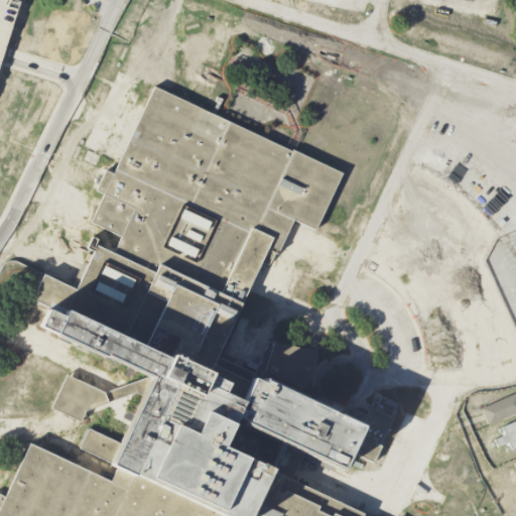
[(0,0),(18,0),(2,53),(0,59),(0,0)]
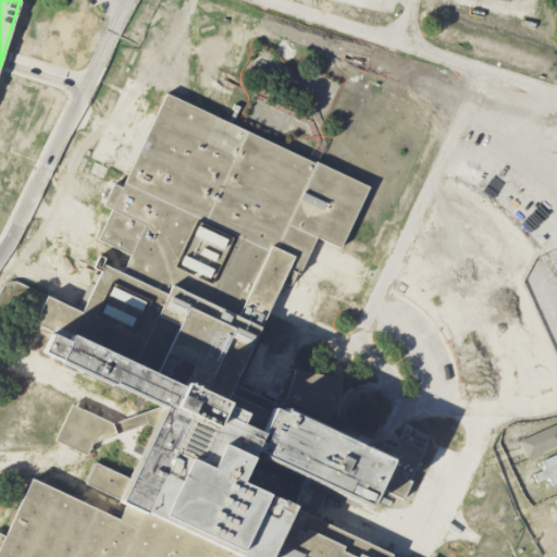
[(0,556),(0,534),(4,536),(32,478),(118,519),(126,504),(85,483),(96,462),(128,478),(151,425),(147,423),(116,434),(112,423),(160,407),(163,400),(41,344),(49,327),(34,321),(47,295),(82,311),(103,263),(122,272),(131,255),(98,238),(112,208),(103,203),(113,183),(122,186),(165,93),(313,162),(314,161),(368,186),(339,247),(316,236),(299,273),(287,269),(233,384),(283,407),(284,404),(373,445),(374,443),(375,442),(378,441),(380,441),(382,441),(384,442),(387,444),(390,445),(391,446),(393,447),(394,448),(397,442),(394,441),(396,435),(399,437),(401,432),(406,433),(410,426),(429,435),(424,443),(425,443),(409,479),(420,484),(412,499),(411,503),(378,487),(374,493),(379,495),(373,506),(371,505),(369,508),(327,489),(313,518),(397,556),(0,556)]
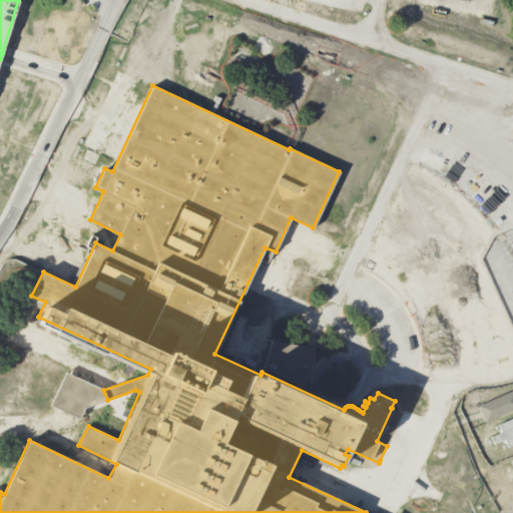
[(107,400),(84,408),(79,419),(51,405),(66,372),(79,379),(103,390),(107,400)]
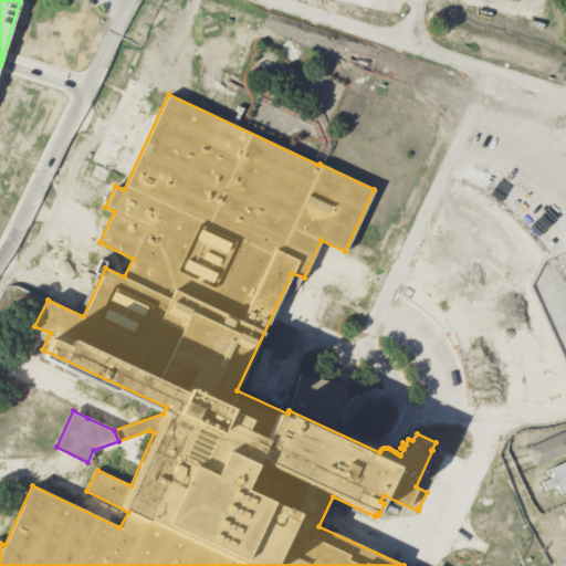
[(565,430),(527,448),(535,465),(565,451),(565,430)]
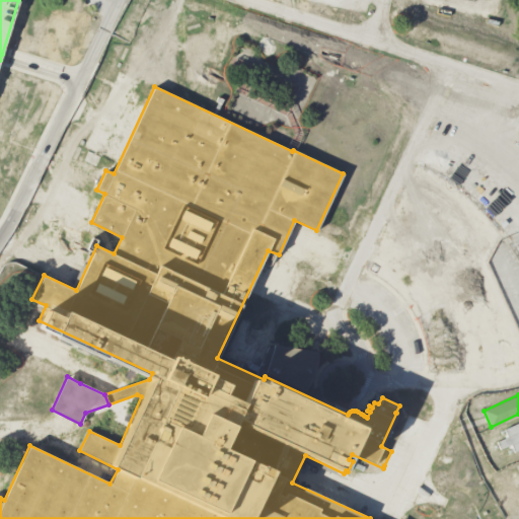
[(518,422),(505,429),(508,437),(497,441),(501,449),(508,445),(509,448),(512,447),(514,452),(518,449),(518,422)]
